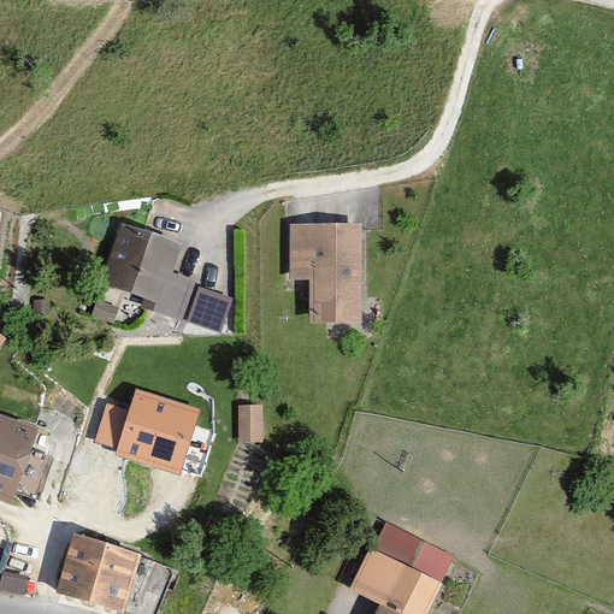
[(182,242),(125,223),(105,283),(161,302),(182,242)]
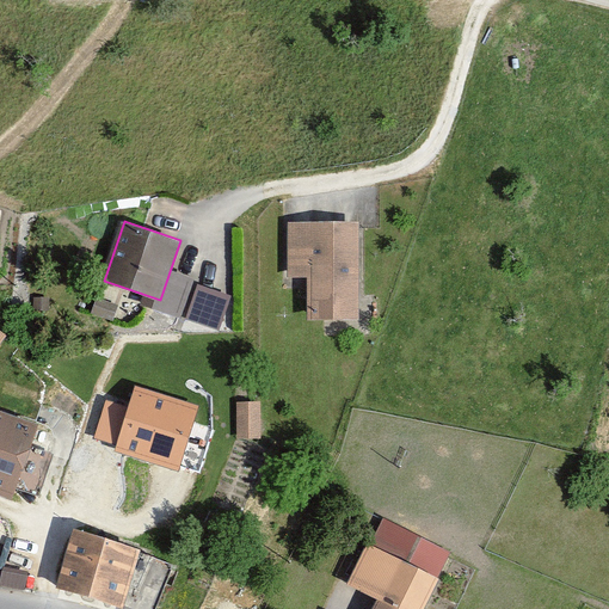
[(361,222),(285,221),(284,274),(307,275),(306,317),(358,318),(361,222)]
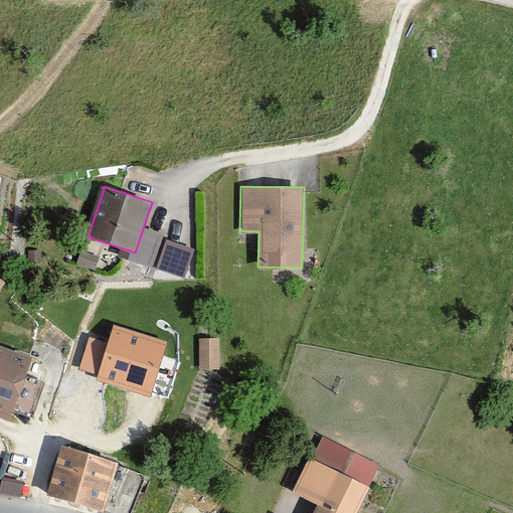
[(81,373),(155,388),(167,334),(113,322),(110,337),(91,333),(81,373)]
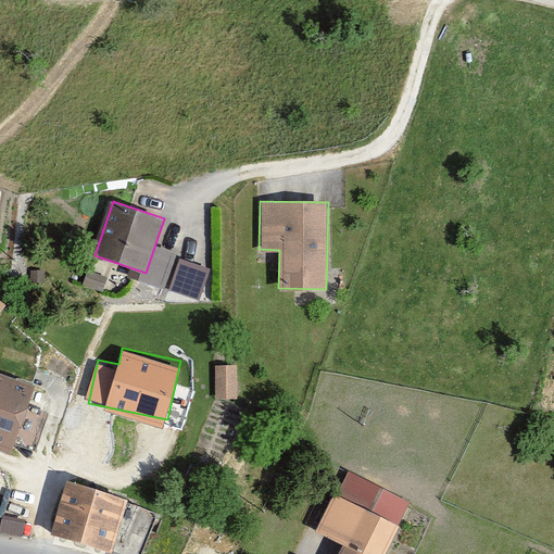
[(238,362),(214,362),(214,398),(239,398),(238,362)]
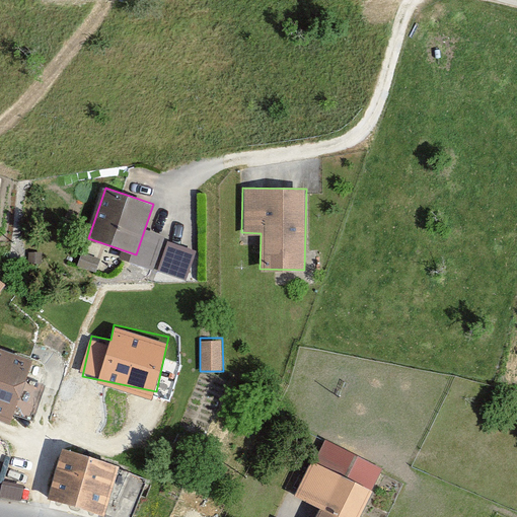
[(0,346),(0,420),(12,425),(35,359),(0,346)]
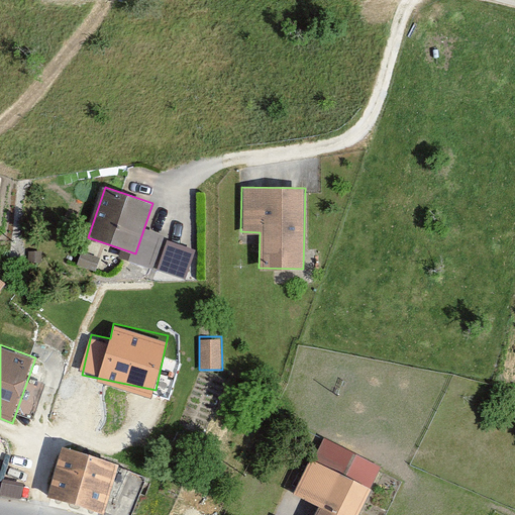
[(315,514),(357,514),(382,465),(322,436),(296,493),(320,505),(315,514)]
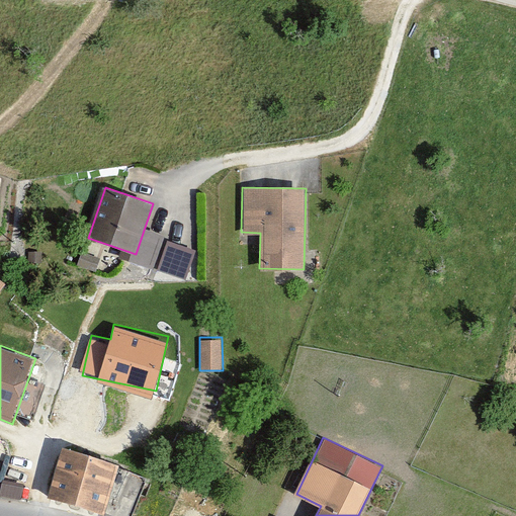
[(118,463),(62,447),(48,495),(104,512),(118,463)]
